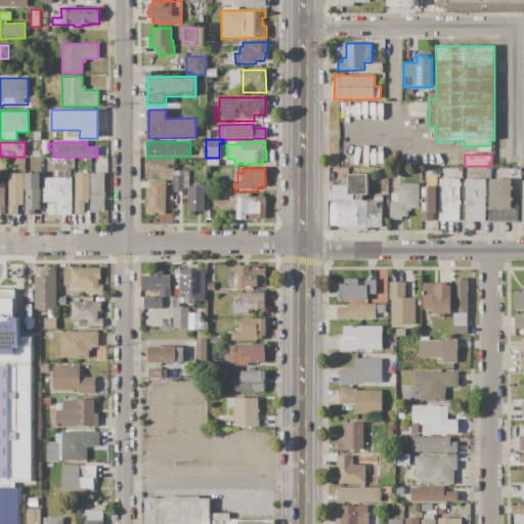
[(43,178),(56,177),(56,170),(70,170),(70,177),(72,177),(72,215),(57,215),(56,203),(43,203),(43,178)]
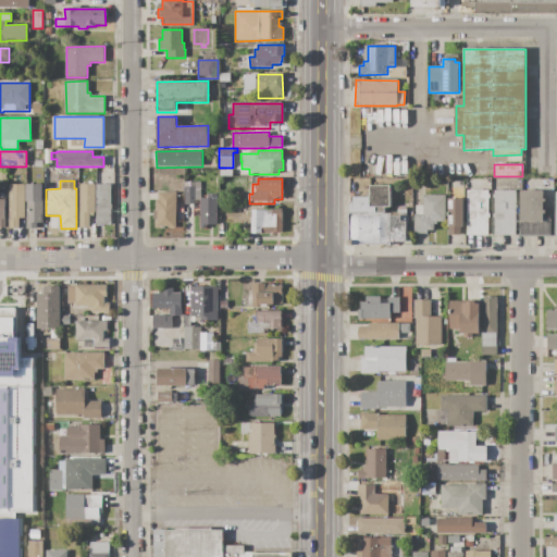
[(218,194),(218,225),(207,225),(207,229),(200,229),(200,200),(194,200),(194,205),(184,205),(184,182),(200,182),(200,198),(208,198),(208,194),(218,194)]
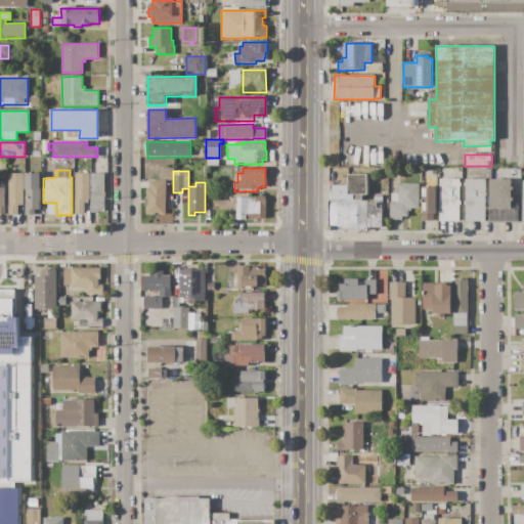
[(9,173),(24,173),(24,206),(17,206),(17,216),(9,216),(9,173)]
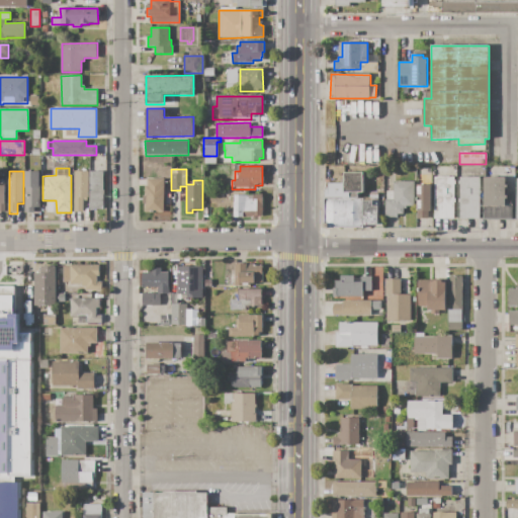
[(25,171),(39,171),(39,207),(34,207),(34,213),(25,213),(25,171)]
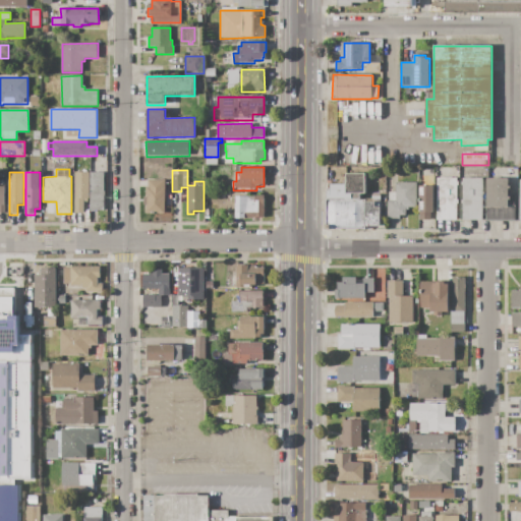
[(74,172),(89,172),(89,203),(83,203),(83,214),(74,214),(74,172)]
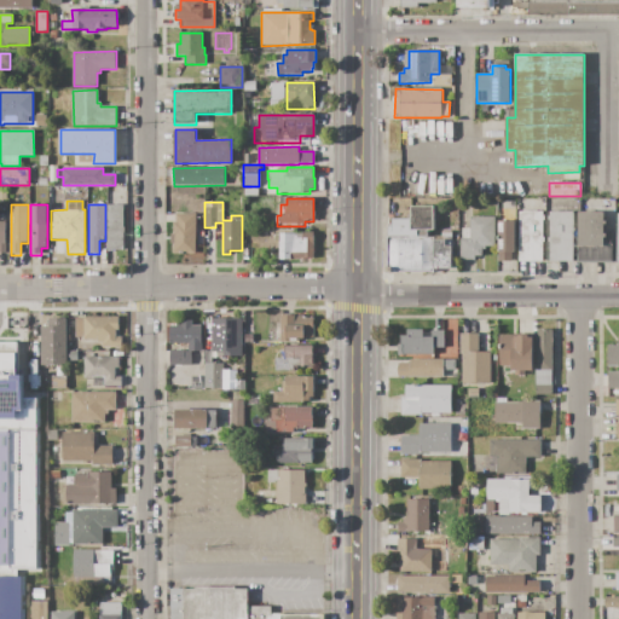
[(106,204),(123,204),(123,250),(106,250),(106,204)]
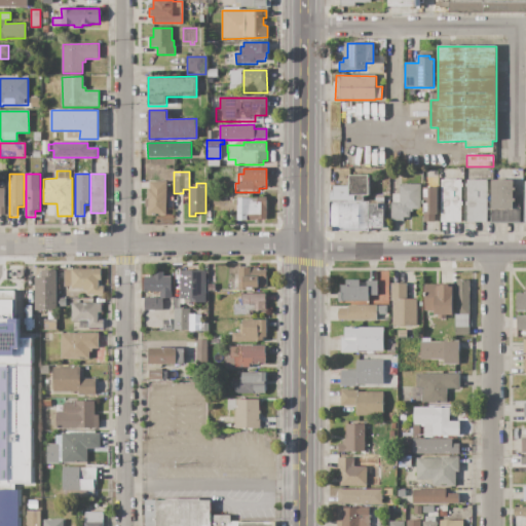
[(330,201),(330,190),(334,190),(334,187),(349,187),(349,176),(369,176),(369,195),(364,195),(364,201),(330,201)]
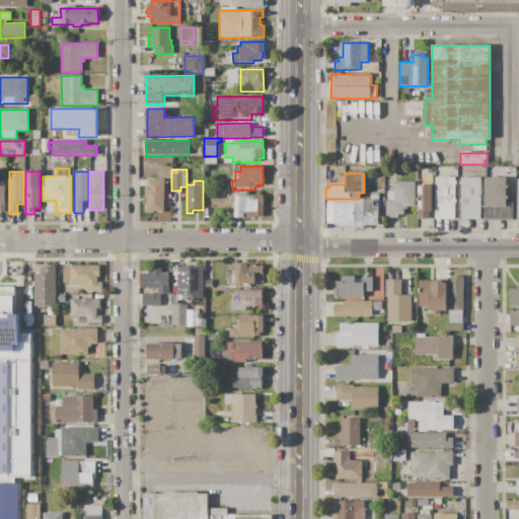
[(435,177),(454,177),(454,180),(456,180),(456,184),(454,184),(454,199),(456,199),(456,203),(454,203),(454,219),(435,219),(435,177)]
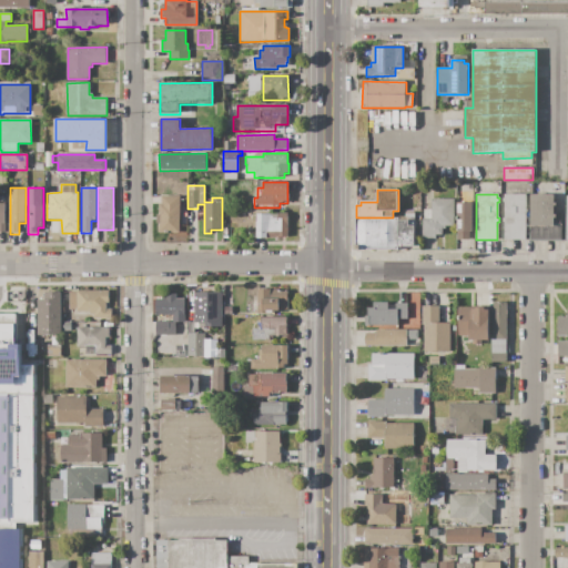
[(526,194),(526,241),(500,241),(499,194),(526,194)]
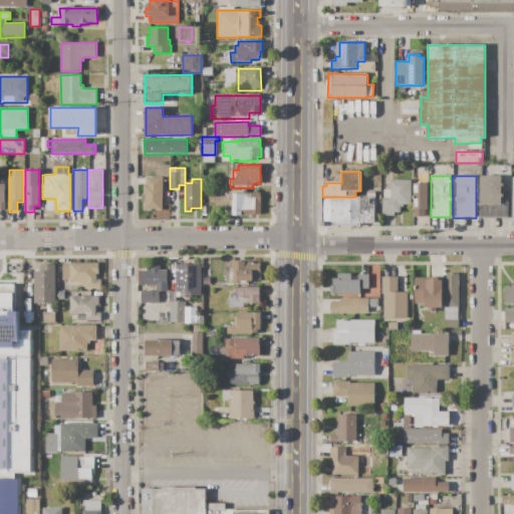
[(478,176),(501,176),(501,184),(503,184),(503,187),(501,187),(501,195),(503,195),(503,198),(501,198),(501,204),(507,204),(507,218),(479,218),(479,205),(478,205),(478,176)]
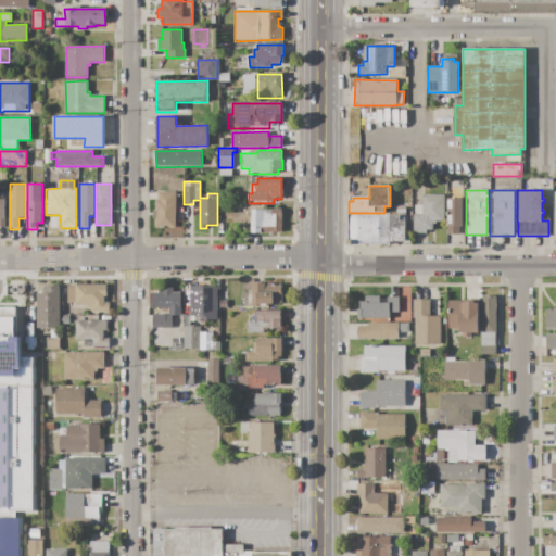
[(176,192),(176,228),(155,228),(155,219),(153,219),(153,210),(155,210),(155,200),(158,200),(159,192),(176,192)]
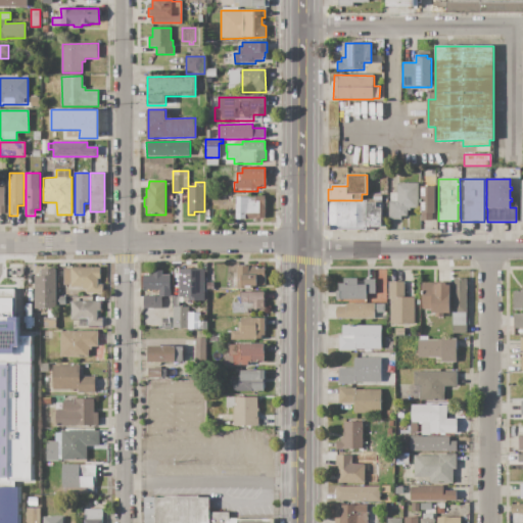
[(418,183),(418,208),(409,208),(409,217),(400,217),(400,220),(389,220),(389,201),(390,201),(390,193),(397,193),(397,183),(418,183)]
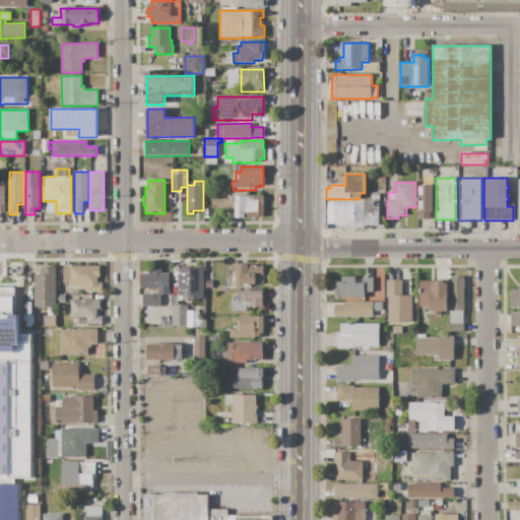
[(433,186),(433,211),(430,211),(430,219),(418,219),(418,186),(433,186)]
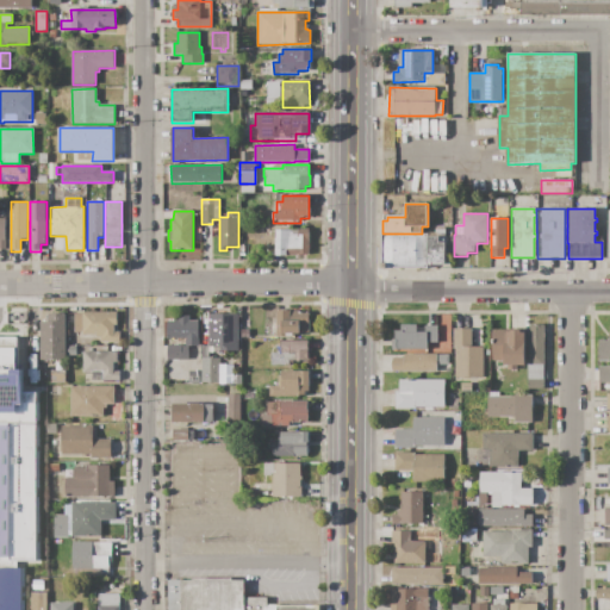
[(277,230),(286,229),(286,226),(293,226),(293,229),(309,229),(309,255),(287,255),(287,257),(277,257),(277,230)]
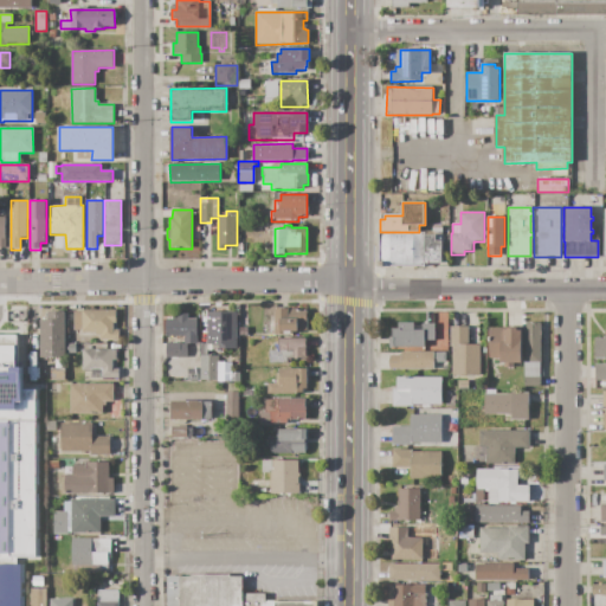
[(419,232),(425,232),(425,236),(436,236),(436,240),(443,240),(443,263),(426,263),(426,266),(380,266),(380,232),(419,232)]
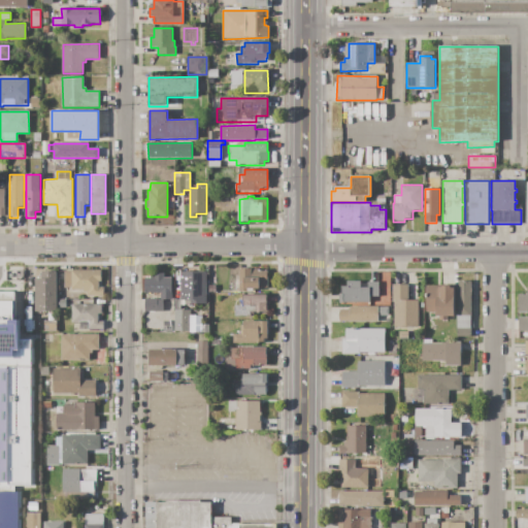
[(239,269),(267,269),(267,289),(256,289),(256,292),(239,292),(239,269)]
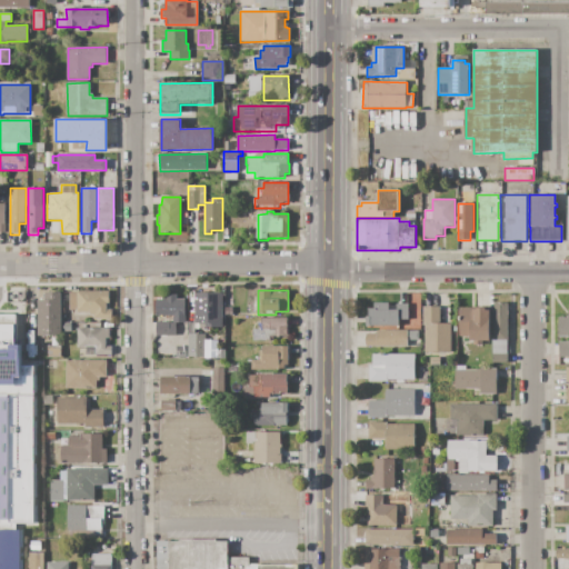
[(77,291),(109,291),(109,303),(106,303),(106,319),(93,319),(93,316),(89,311),(77,312),(77,310),(70,310),(70,292),(77,292),(77,291)]
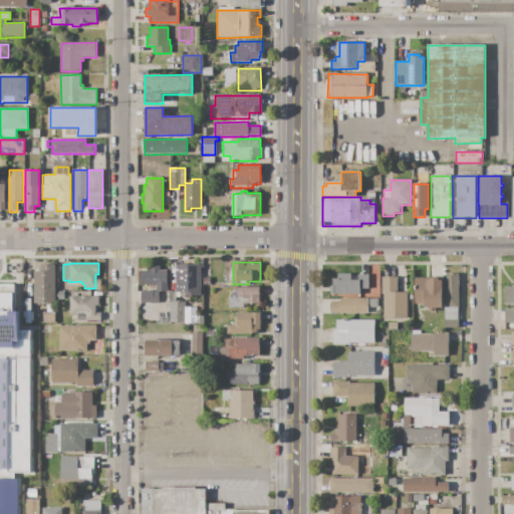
[(55,264),(55,299),(41,299),(41,264),(55,264)]
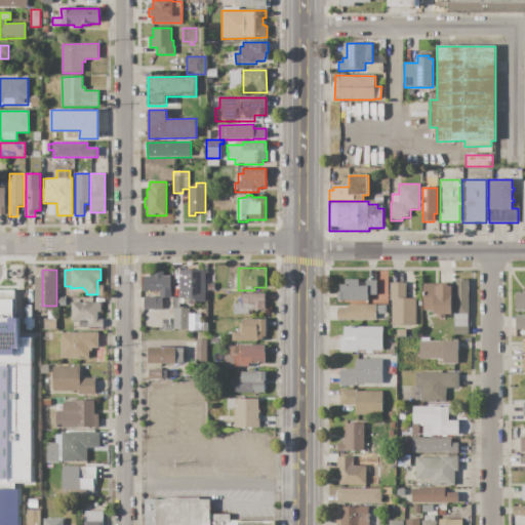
[(205,270),(205,303),(180,303),(180,309),(190,309),(190,329),(173,329),(173,308),(172,308),(172,297),(179,297),(179,270),(205,270)]
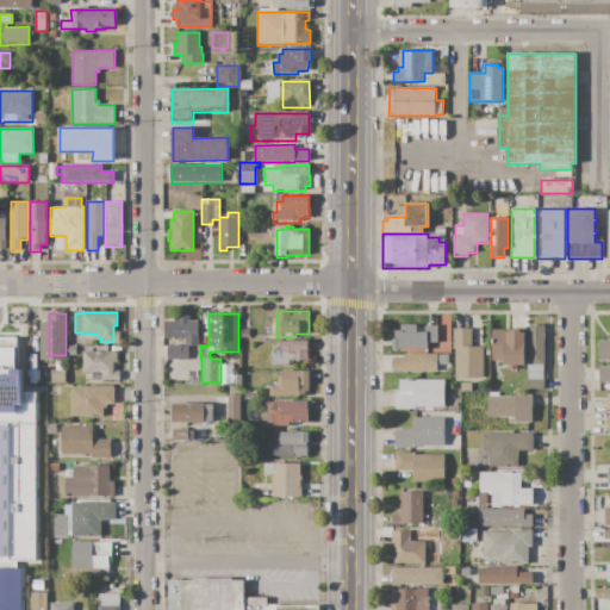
[(188,315),(188,341),(182,341),(182,338),(167,338),(167,321),(175,321),(175,318),(179,318),(179,315),(188,315)]
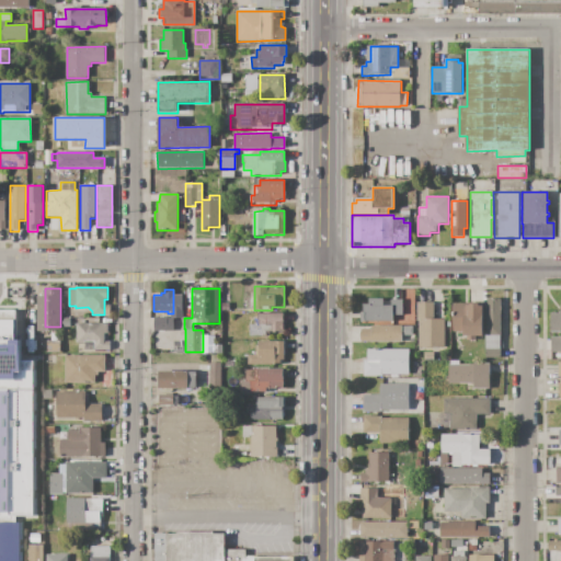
[(500,298),(501,335),(500,335),(500,357),(485,357),(485,335),(487,335),(487,298),(500,298)]
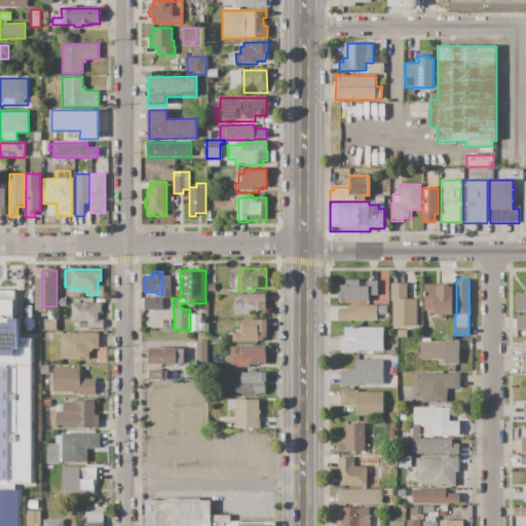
[(338,302),(338,293),(340,293),(340,286),(345,286),(345,280),(359,280),(359,287),(367,287),(367,280),(377,280),(377,295),(369,295),(369,299),(374,299),(374,304),(366,304),(366,301),(338,302)]
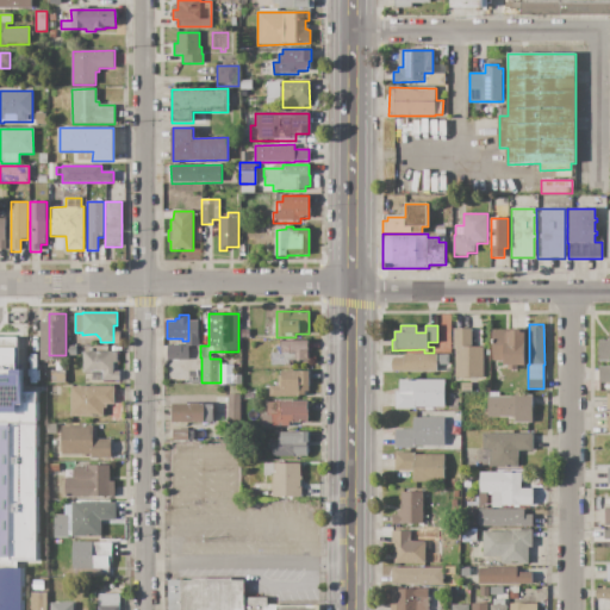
[(483,347),(483,378),(455,378),(455,349),(453,349),(453,328),(472,328),(472,347),(483,347)]
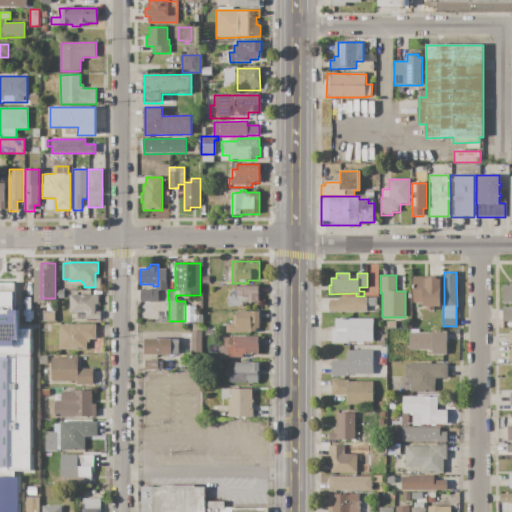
[(441,279),(441,306),(434,306),(434,310),(426,310),(426,306),(423,306),(423,302),(412,302),(412,277),(427,277),(427,279),(429,279),(429,278),(437,278),(437,279),(441,279)]
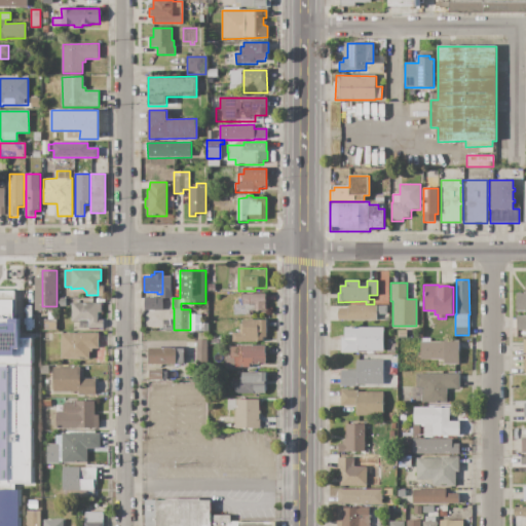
[(525,331),(516,331),(516,315),(525,315),(525,312),(516,312),(516,294),(524,294),(524,292),(525,290),(525,331)]
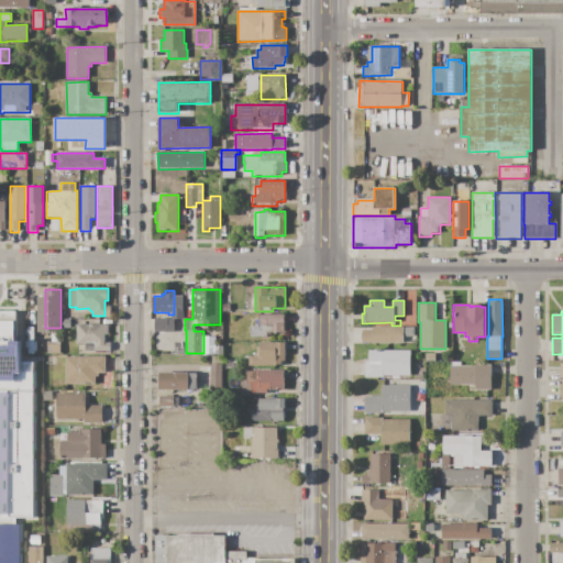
[(0,515),(34,515),(33,362),(20,362),(20,341),(15,341),(15,313),(0,312),(0,515)]
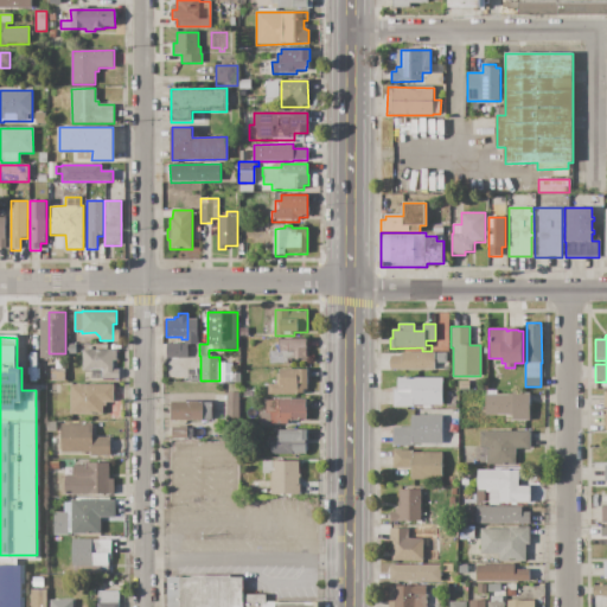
[(280,339),(307,339),(307,359),(288,359),(288,364),(270,364),(270,352),(276,352),(276,345),(280,345),(280,339)]
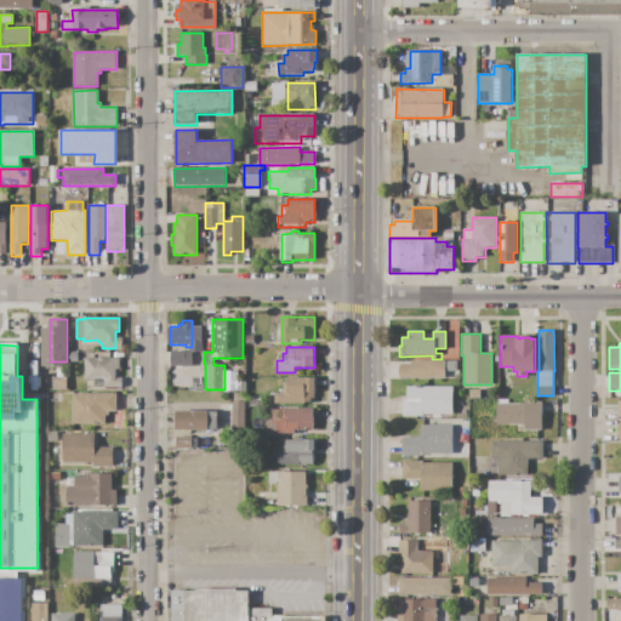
[(170,352),(186,352),(186,353),(192,353),(192,366),(170,366),(170,352)]
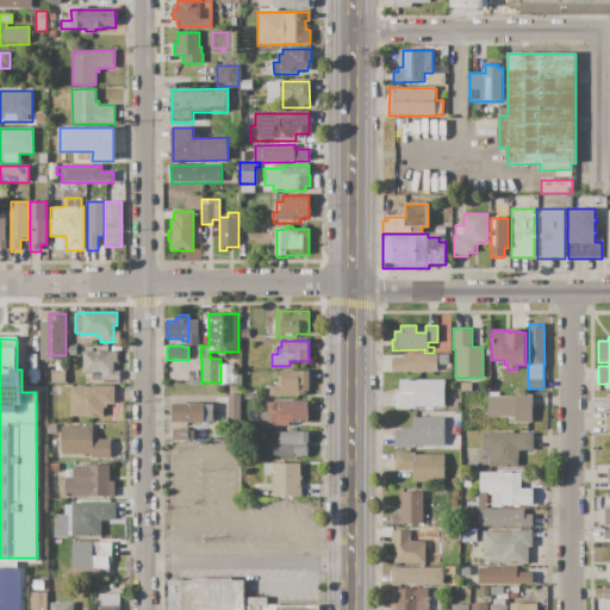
[(82,352),(118,352),(118,362),(113,362),(113,372),(120,372),(120,380),(101,380),(100,373),(82,373),(82,352)]
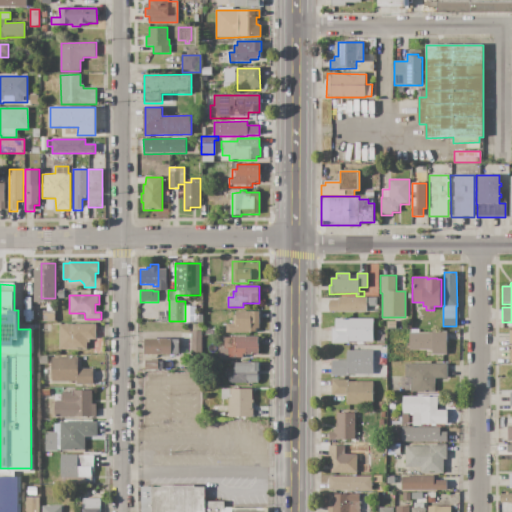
[(329,312),(329,300),(339,300),(339,297),(377,297),(377,306),(374,306),(374,309),(367,309),(367,312),(329,312)]
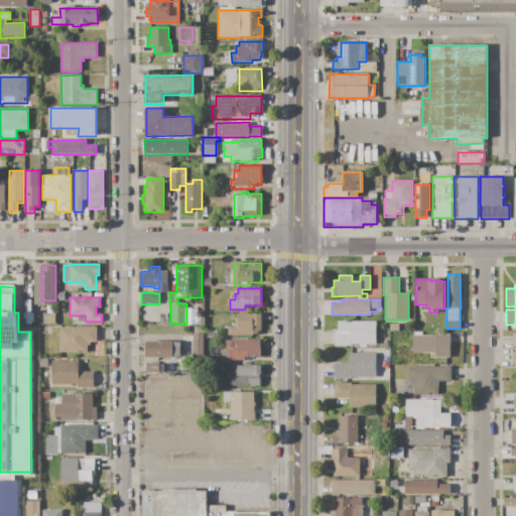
[(229,337),(229,327),(236,327),(236,318),(239,318),(239,314),(261,313),(262,332),(258,332),(258,337),(229,337)]
